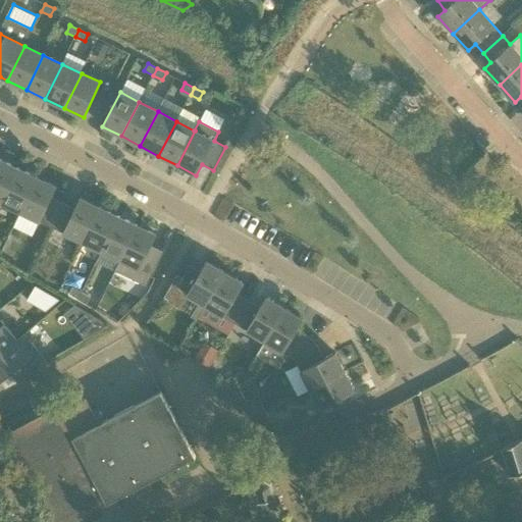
[(0,159),(0,203),(2,204),(18,168),(0,159)]
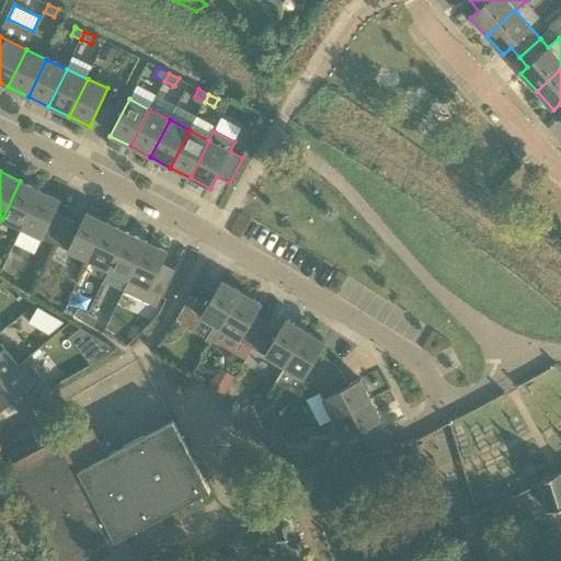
[(2,219),(22,229),(41,191),(20,181),(2,219)]
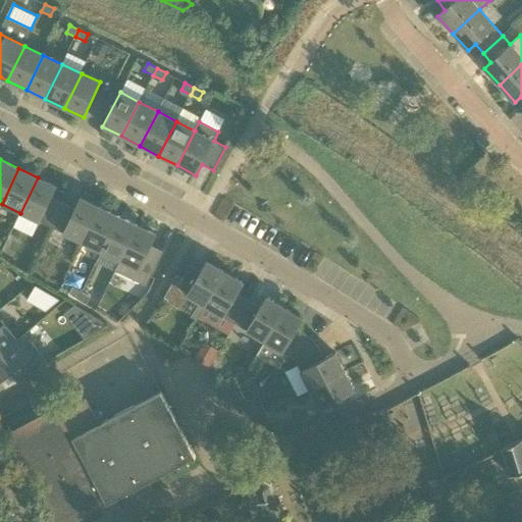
[(51,227),(63,203),(52,198),(57,187),(38,177),(20,213),(51,227)]
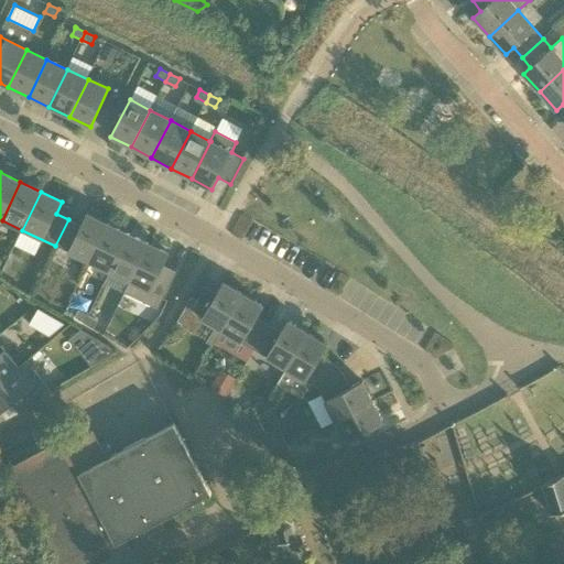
[(89,262),(107,224),(87,214),(80,226),(68,219),(55,246),(89,262)]
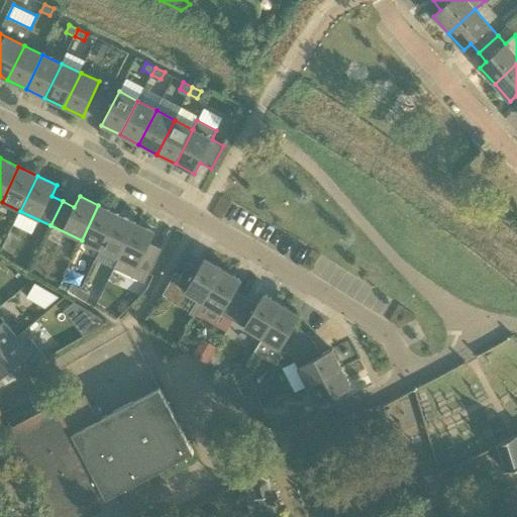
[(98,205),(82,240),(100,249),(117,214),(98,205)]
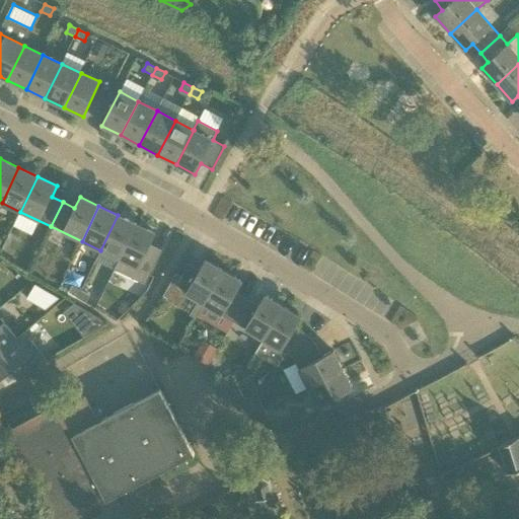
[(137,224),(118,215),(100,250),(120,260),(137,224)]
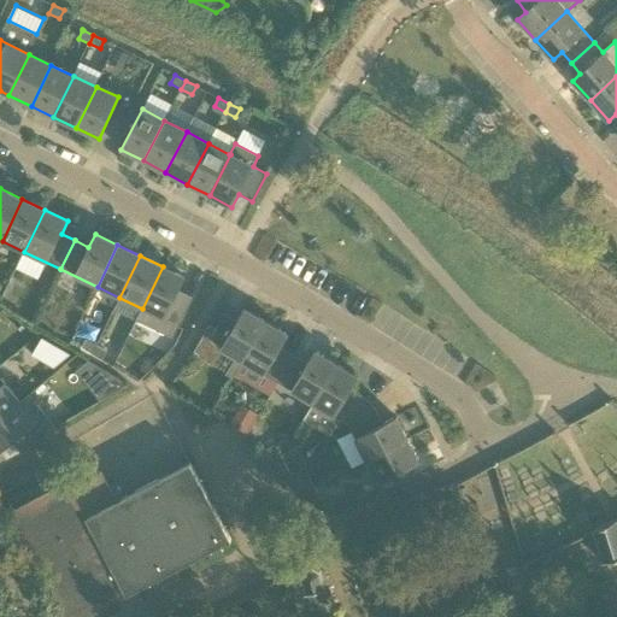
[(180,325),(193,298),(180,291),(186,277),(163,266),(142,309),(180,325)]
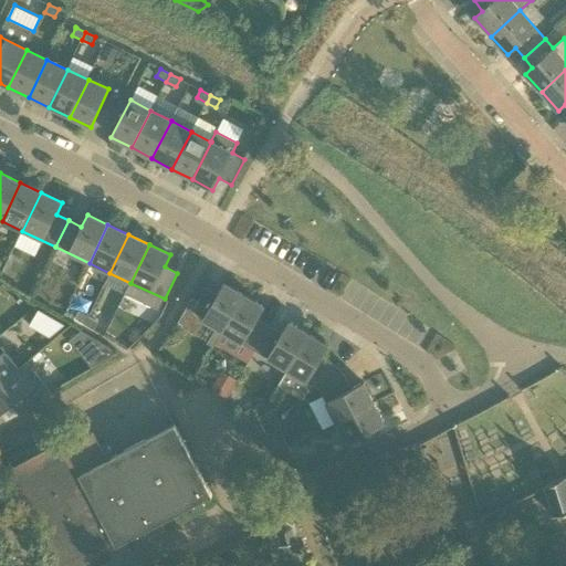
[(206,287),(190,312),(222,332),(244,295),(224,283),(218,294),(206,287)]
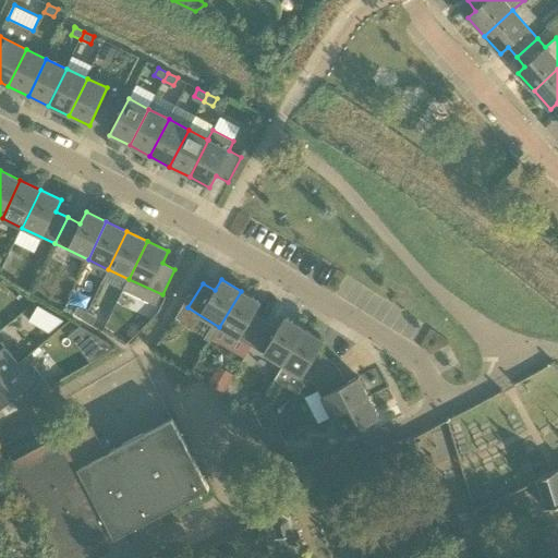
[(252,347),(266,322),(254,314),(261,303),(241,291),(219,327),(252,347)]
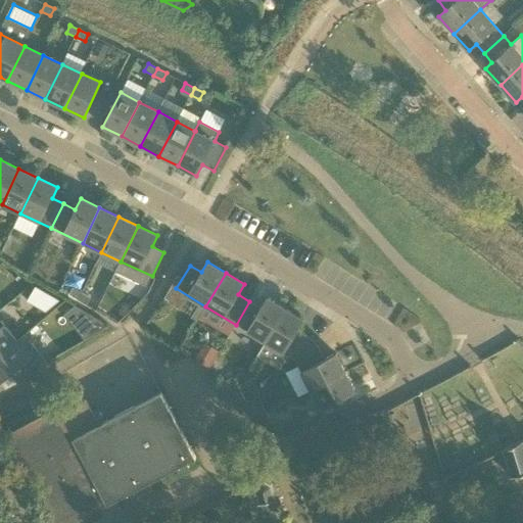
[(78,300),(82,293),(74,288),(69,294),(78,300)]
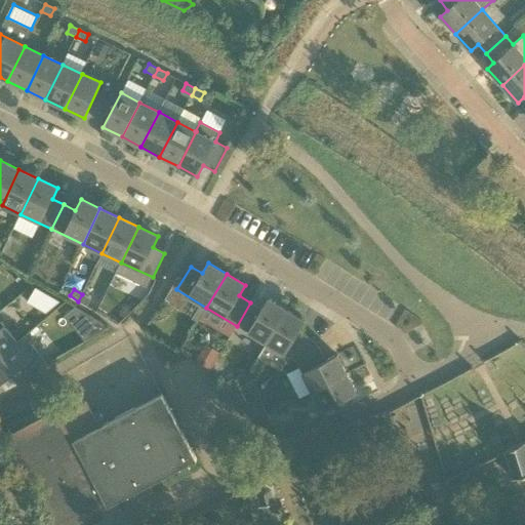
[(78,301),(87,307),(91,299),(82,294),(78,301)]
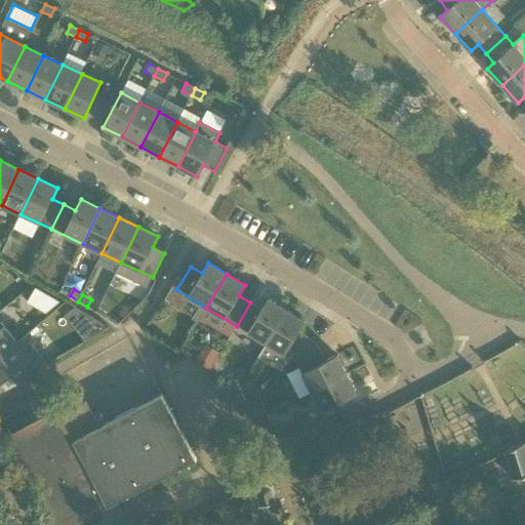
[(267,344),(286,310),(268,298),(261,310),(250,303),(237,326),(267,344)]
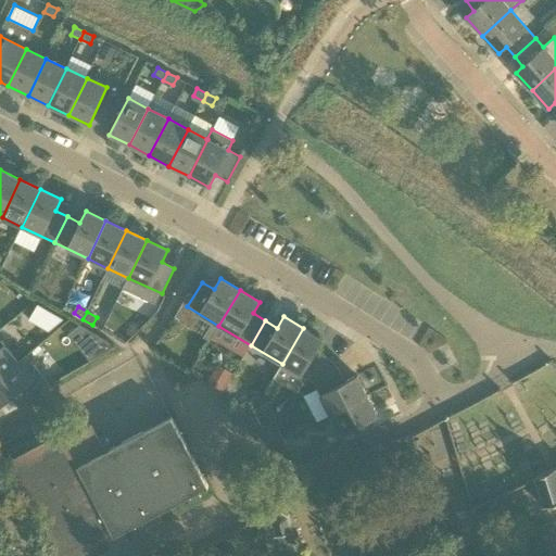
[(282,364),(314,383),(336,363),(316,351),(324,340),(303,328),(282,364)]
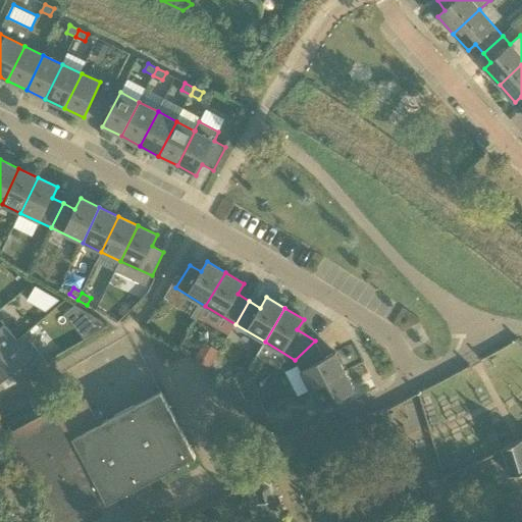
[(17,340),(0,318),(0,355),(17,341),(17,340)]
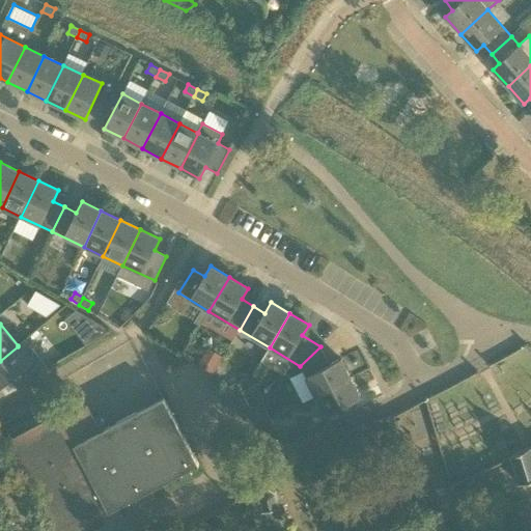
[(18,345),(18,346),(0,361),(0,386),(1,388),(10,381),(20,391),(48,367),(25,339),(18,345)]
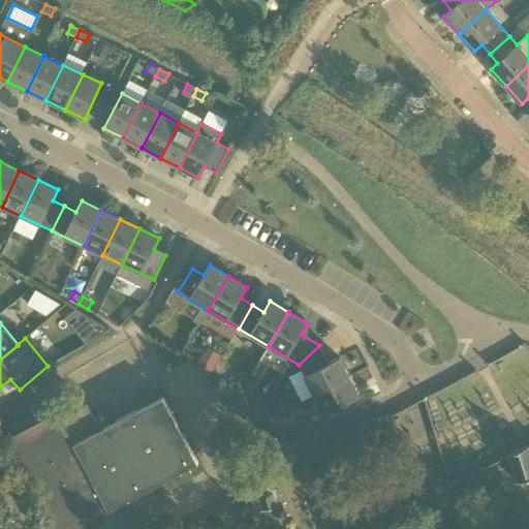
[(315,396),(349,377),(340,358),(329,364),(319,345),(299,365),(315,396)]
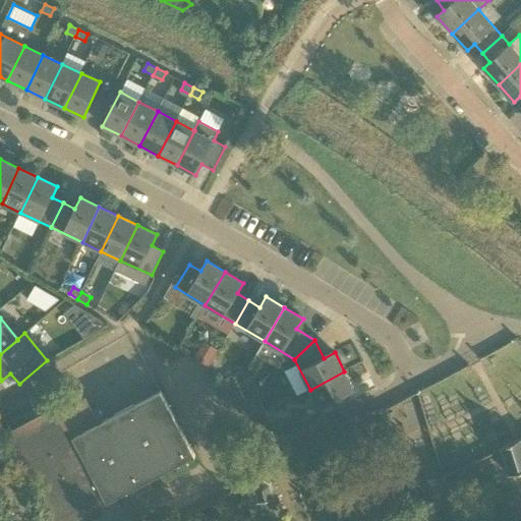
[(215,354),(203,346),(194,359),(208,366),(215,354)]
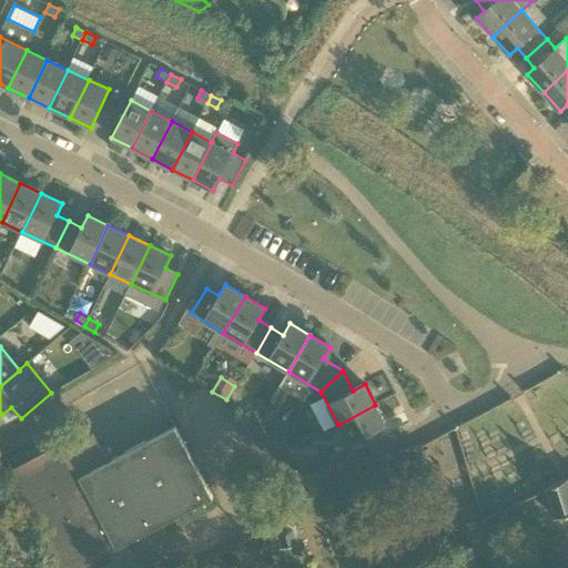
[(350,445),(386,426),(375,405),(338,425),(350,445)]
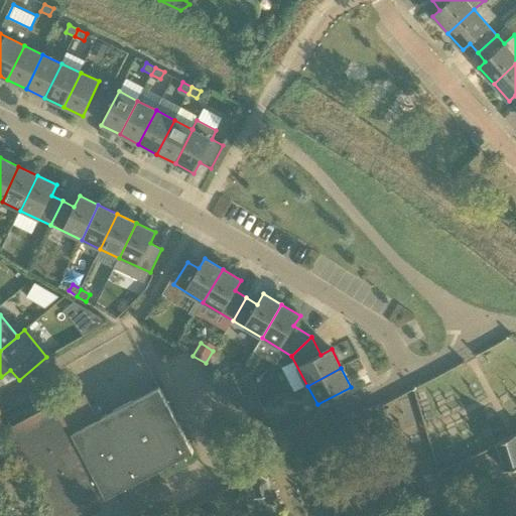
[(58,408),(6,435),(2,430),(0,431),(4,435),(12,445),(19,456),(26,467),(32,478),(38,489),(42,501),(46,513),(47,515),(53,515),(102,491),(106,499),(194,453),(159,387),(107,414),(98,418),(85,394),(58,408)]
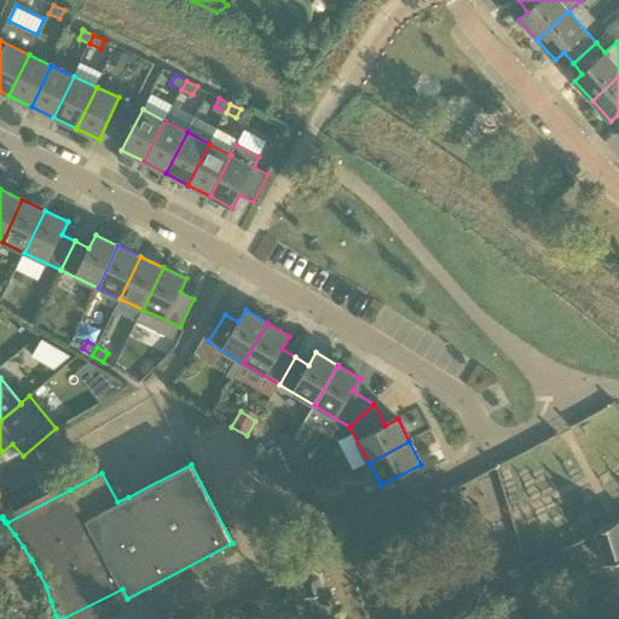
[(306,468),(291,475),(307,507),(322,498),(306,468)]
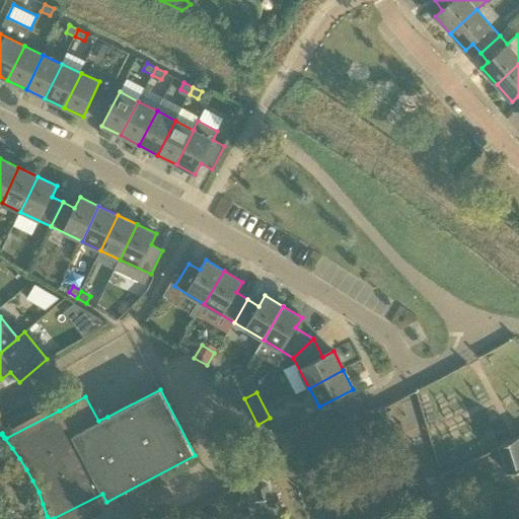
[(518,436),(499,447),(507,474),(518,470),(518,436)]
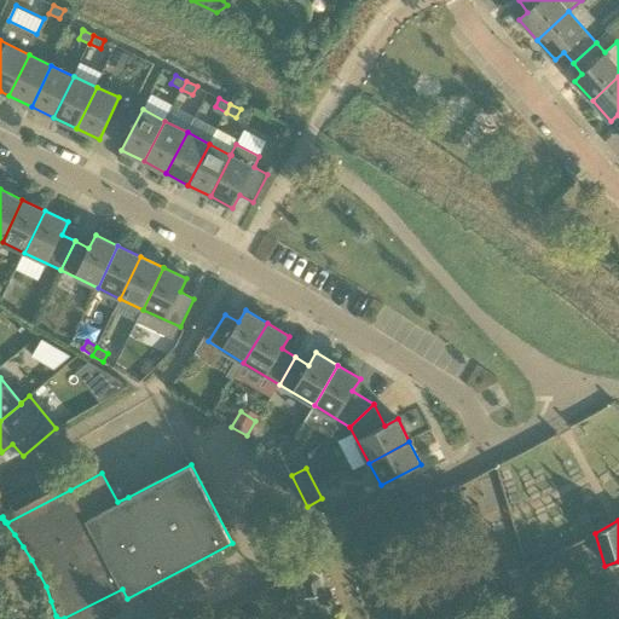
[(314,572),(316,571),(313,571),(313,572),(307,573),(307,572),(305,573),(306,574),(304,579),(302,579),(301,580),(304,580),(307,596),(306,596),(306,599),(307,599),(310,597),(323,594),(325,594),(327,594),(327,591),(325,591),(324,589),(320,577),(322,576),(320,574),(319,574),(314,572)]
